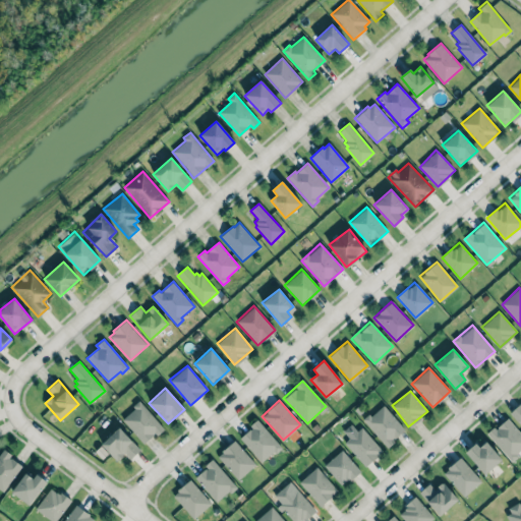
[(121,418),(145,444),(163,427),(139,402),(121,418)]
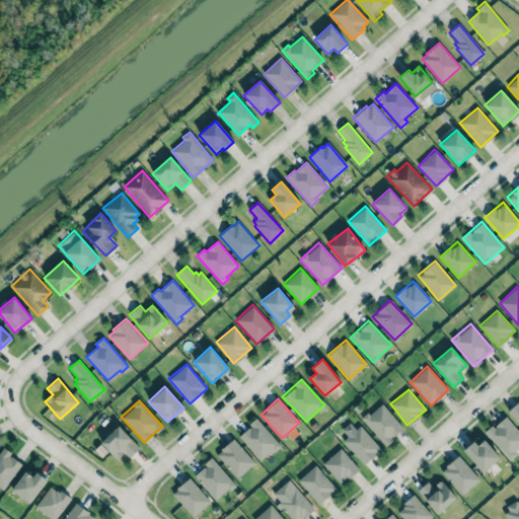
[(403,428),(381,402),(362,419),(385,446),(392,440),(391,438),(403,428)]
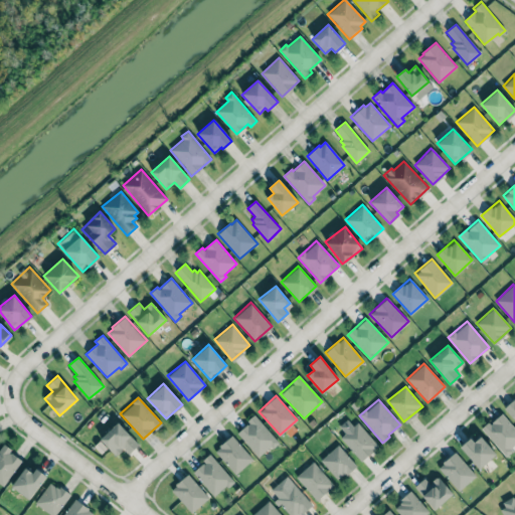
[(514,421),(514,400),(513,399),(503,406),(514,421)]
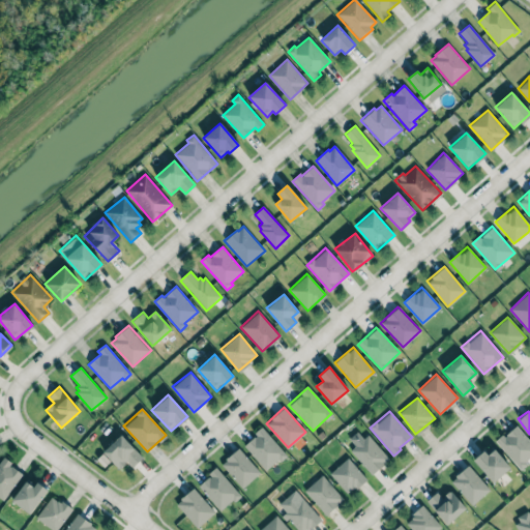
[(520,468),(529,458),(529,441),(514,424),(496,442),(520,468)]
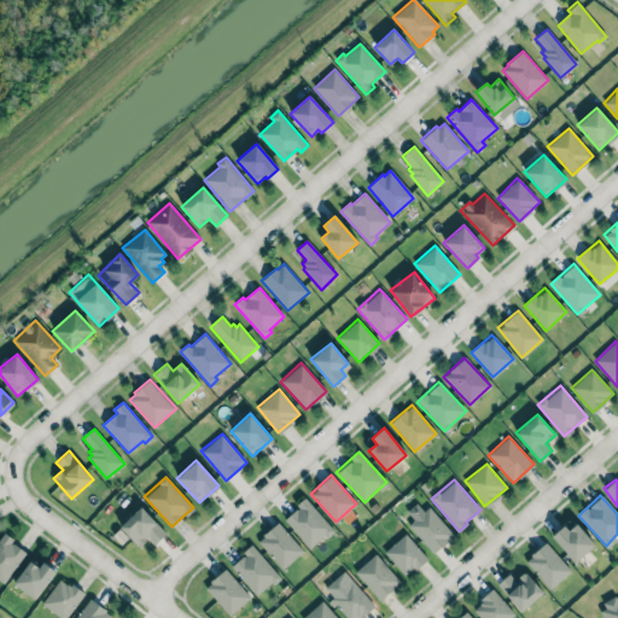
[(284,518),(309,549),(332,530),(307,499),(284,518)]
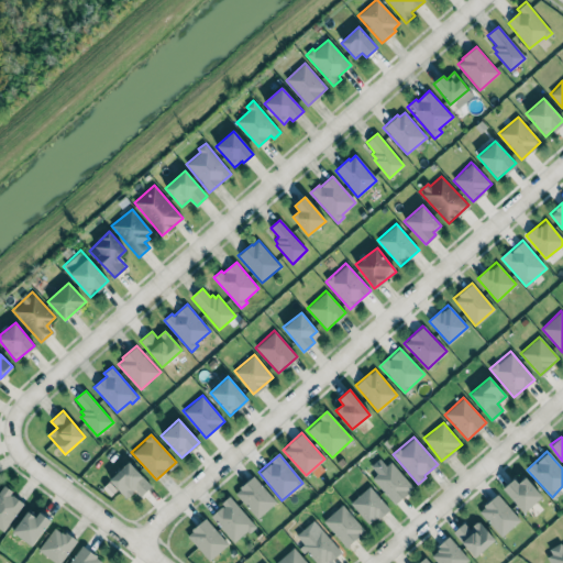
[(140,496),(151,485),(128,461),(109,479),(127,498),(135,489),(140,496)]
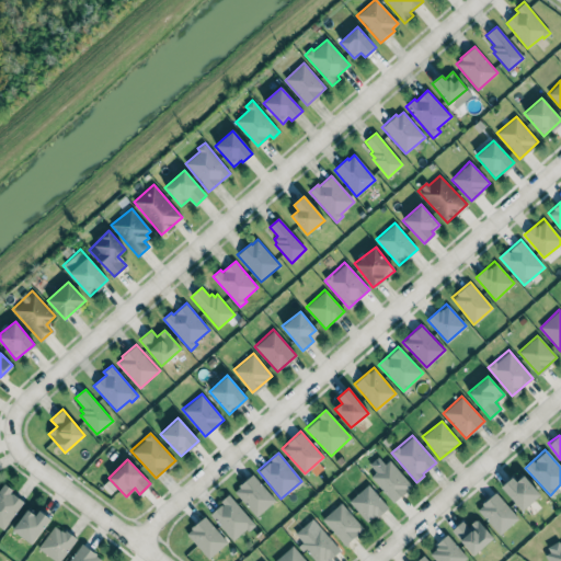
[(370,476),(392,502),(412,487),(390,459),(370,476)]
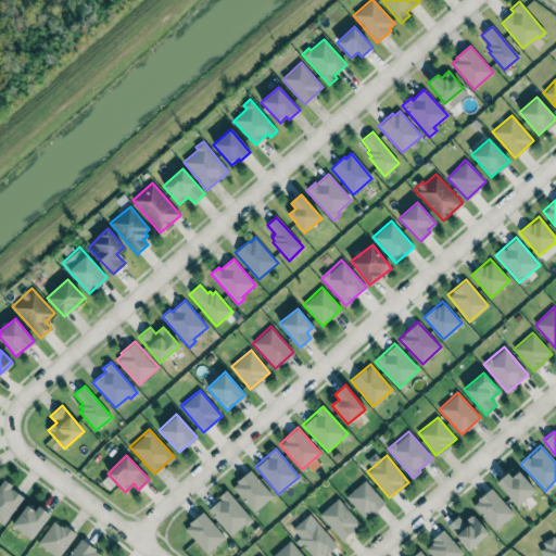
[(252,512),(272,496),(251,470),(231,485),(252,512)]
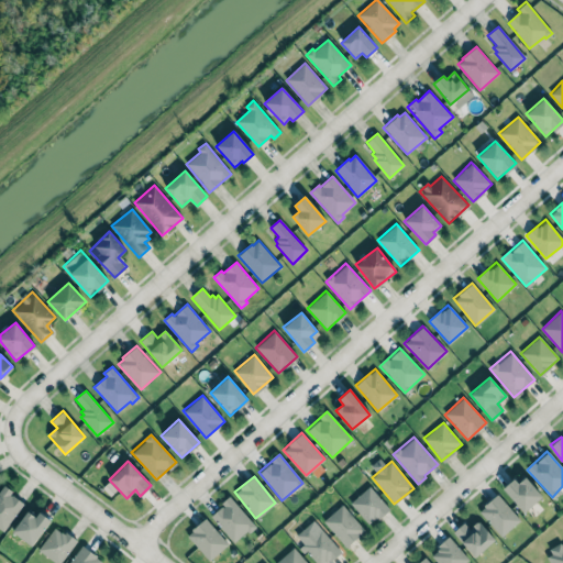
[(522,511),(541,496),(525,476),(517,483),(514,478),(503,487),(522,511)]
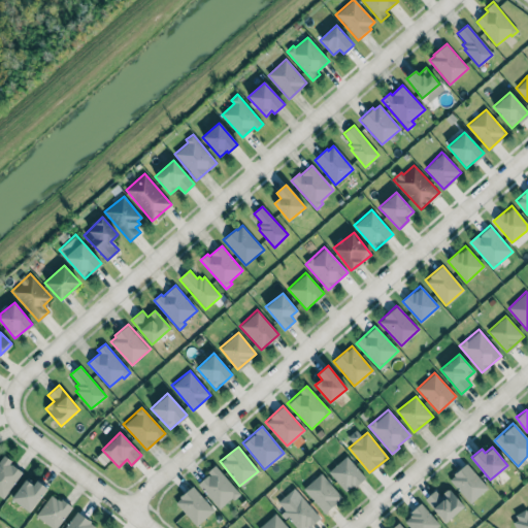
[(23,471),(2,456),(0,458),(0,497),(2,499),(23,471)]
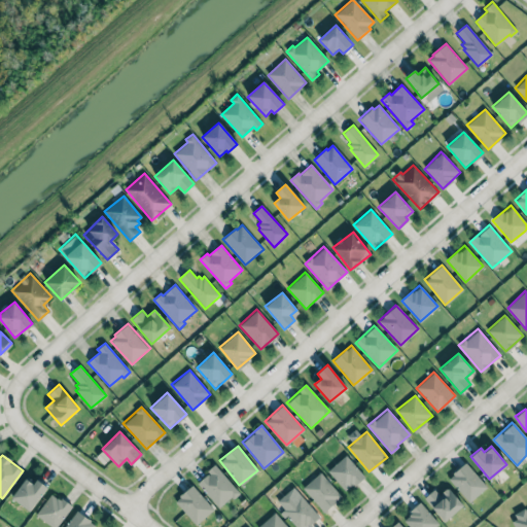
[(327,471),(346,492),(364,476),(345,455),(327,471)]
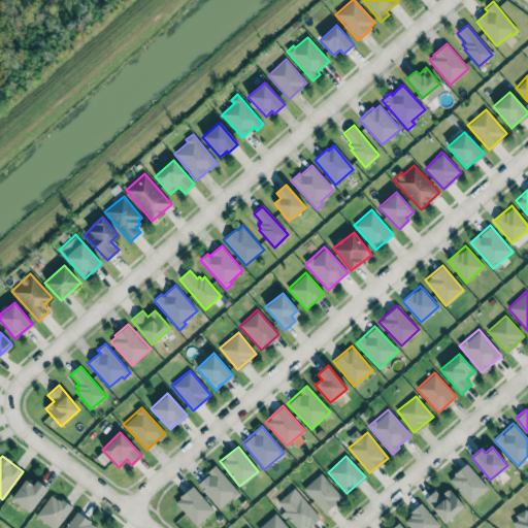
[(449,479),(469,503),(488,488),(467,463),(449,479)]
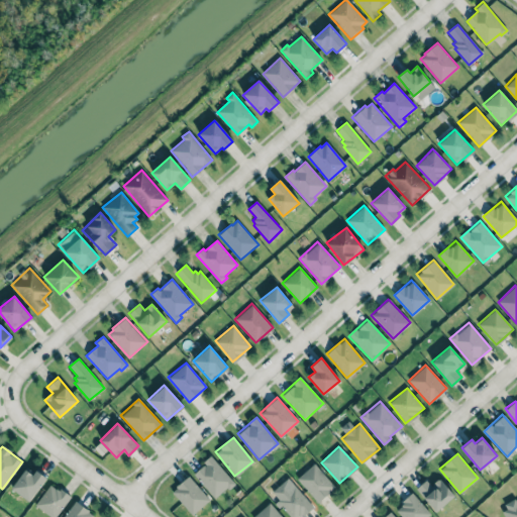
[(192,473),(215,498),(233,482),(211,456),(192,473)]
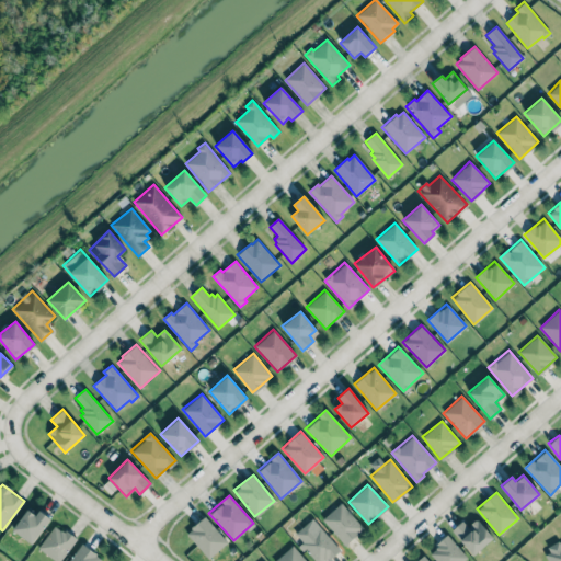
[(344,545),(364,528),(340,502),(321,519),(344,545)]
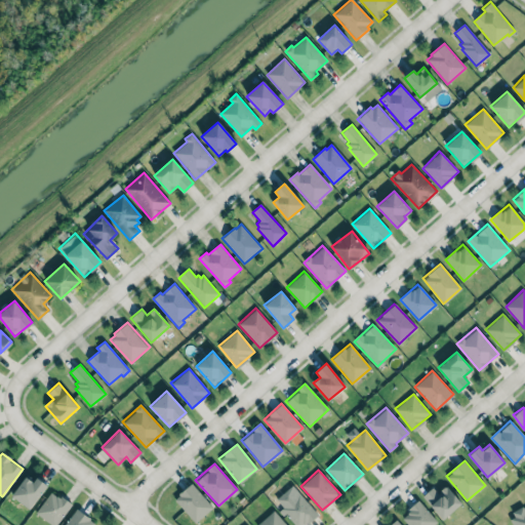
[(30,509),(46,484),(36,477),(33,482),(25,476),(11,496),(30,509)]
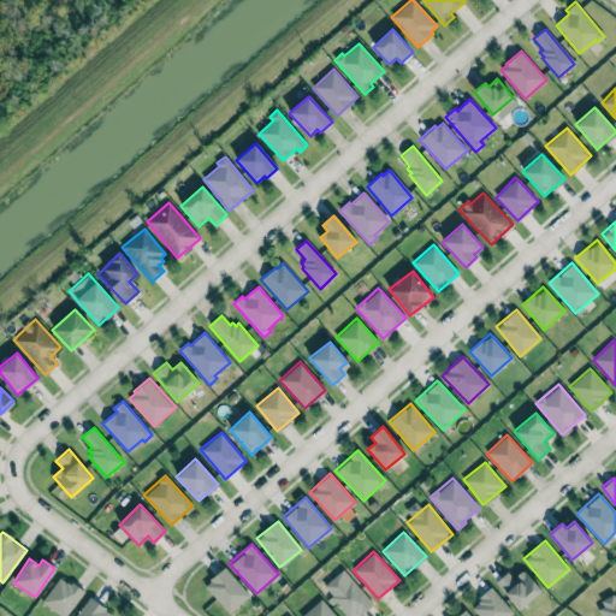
[(203,585),(229,612),(249,596),(225,567),(203,585)]
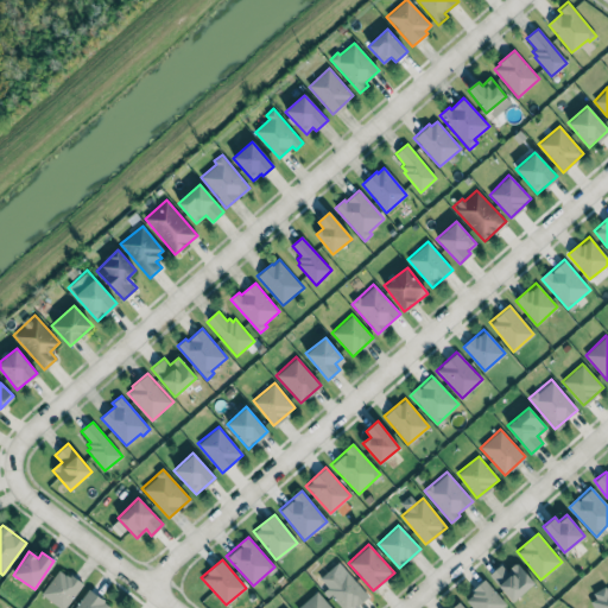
[(534,582),(515,562),(506,570),(500,564),(488,575),(513,601),(534,582)]
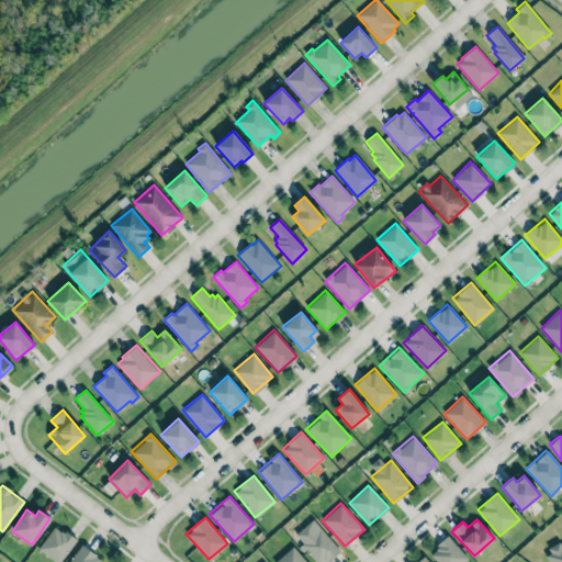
[(315,531),(307,523),(295,535),(303,542),(300,546),(315,561),(326,561),(340,550),(319,528),(315,531)]
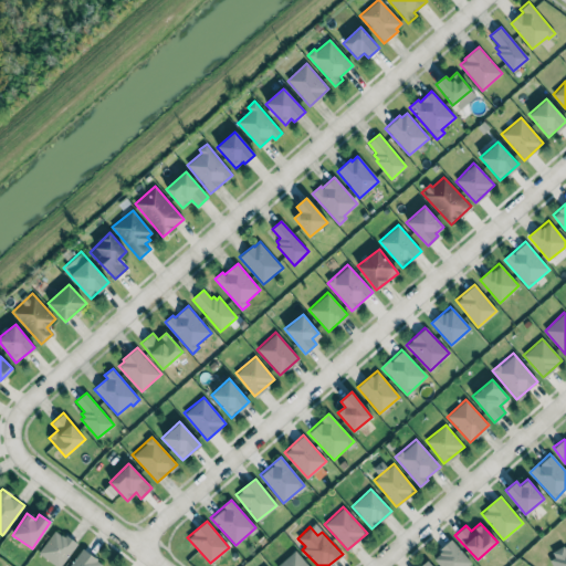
[(55,565),(61,565),(76,543),(54,528),(38,554),(55,565)]
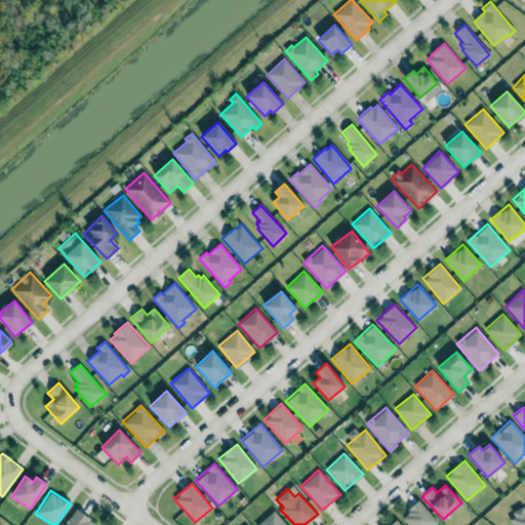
[(433,524),(437,522),(419,500),(401,516),(408,524),(433,524)]
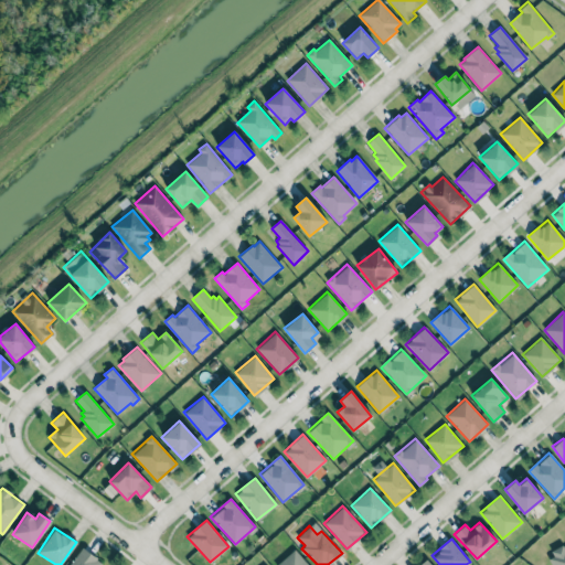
[(564,564),(564,547),(564,548),(563,545),(547,551),(553,564),(564,564)]
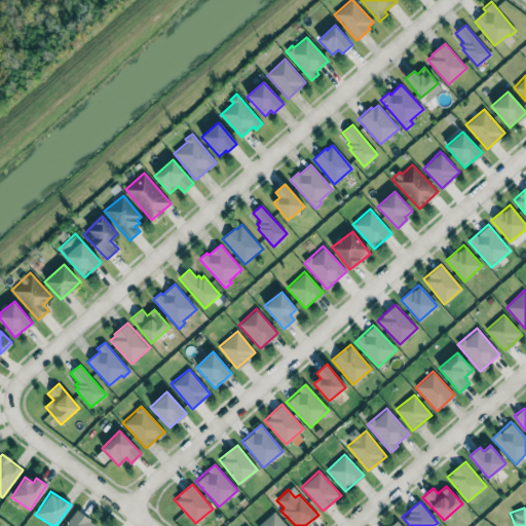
[(92,525),(96,523),(76,510),(63,525),(92,525)]
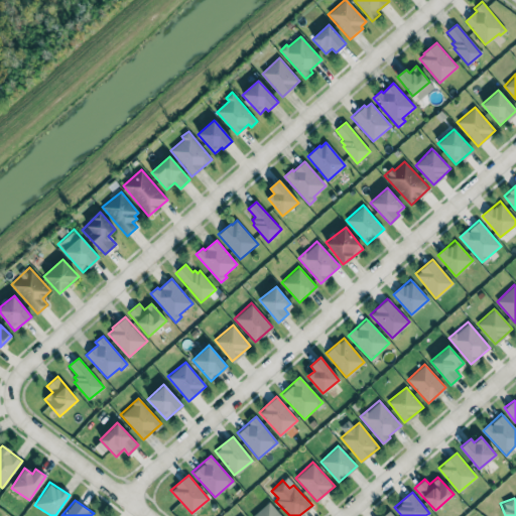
[(281,515),(268,501),(252,515),(281,515)]
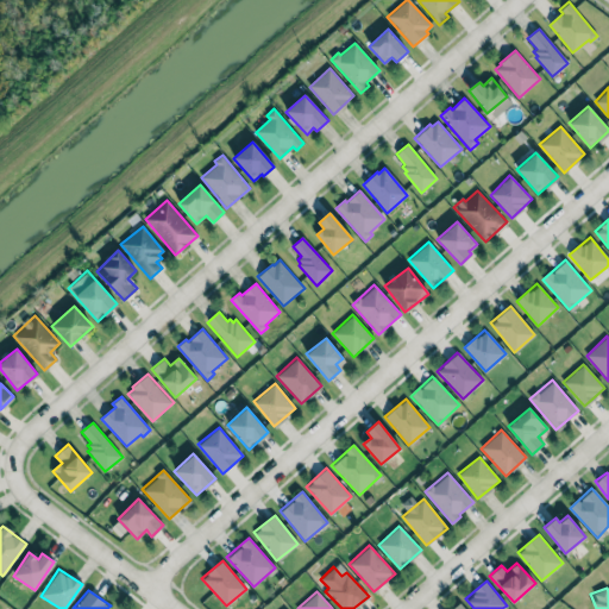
All buildings are outlined.
